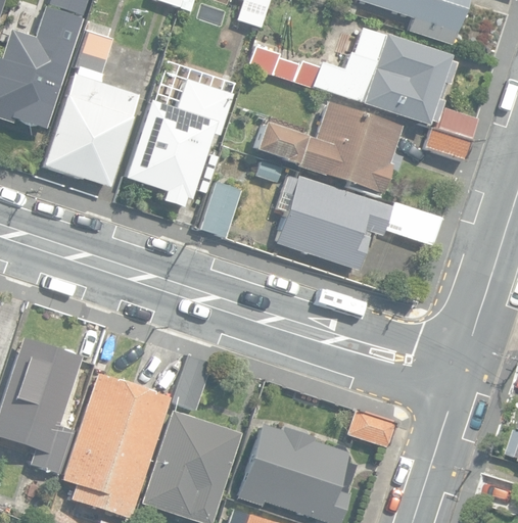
[(244,0),(238,19),(261,28),(270,0),(244,0)]
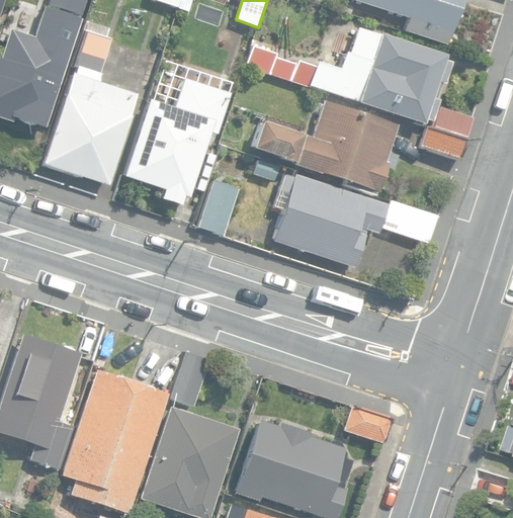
[(406,33),(449,48),(465,0),(350,0),(410,19),(406,33)]
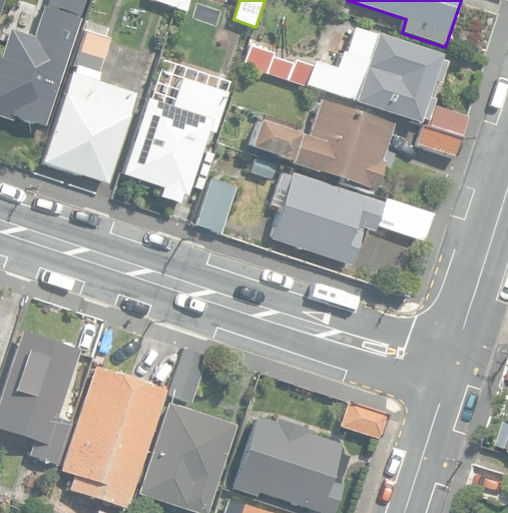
[(15,116),(46,126),(82,18),(45,6),(35,36),(12,28),(2,57),(0,56),(0,115),(14,120),(15,116)]
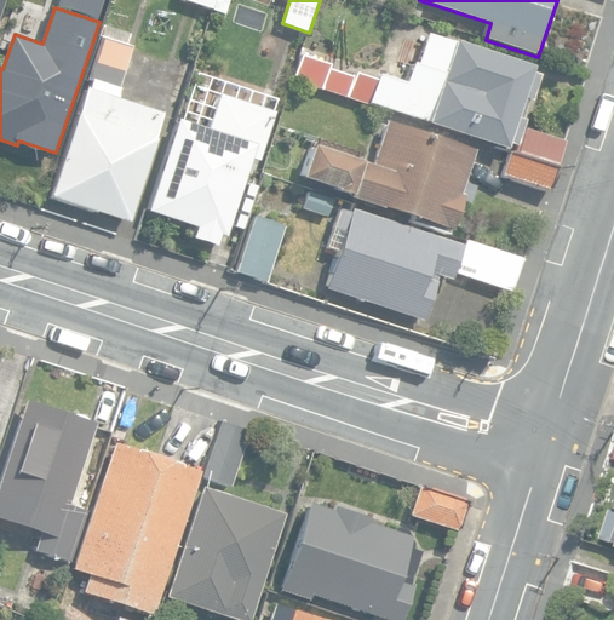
[(52,196),(130,222),(158,139),(156,138),(165,113),(121,98),(125,87),(121,86),(135,45),(130,44),(133,34),(107,26),(103,36),(90,79),(95,80),(91,89),(89,87),(52,196)]
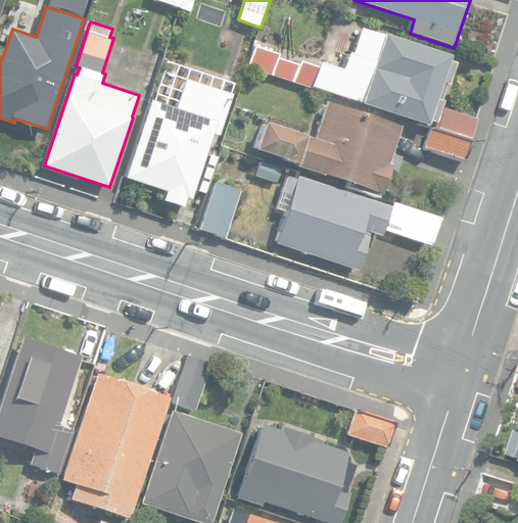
[(362,103),(428,125),(429,120),(436,123),(443,101),(441,100),(446,84),(450,85),(456,63),(449,60),(451,55),(384,34),(376,60),(368,57),(364,69),(357,67),(355,76),(340,70),(339,73),(327,69),(322,87),(363,100),(362,103)]
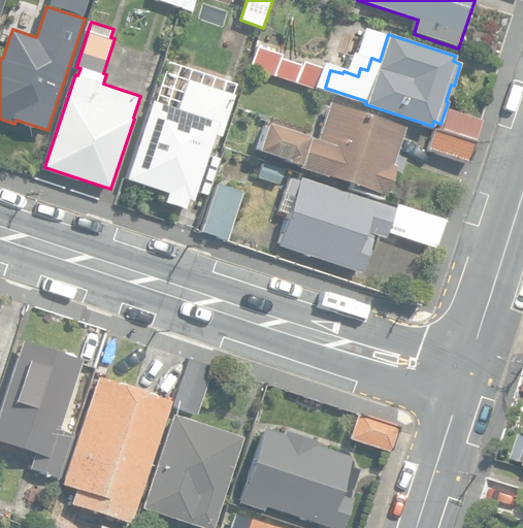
[(165,202),(186,209),(189,199),(193,201),(220,124),(218,123),(218,122),(221,113),(211,110),(217,95),(196,88),(207,53),(189,46),(181,70),(180,69),(173,89),(161,85),(155,102),(154,101),(127,179),(168,193),(165,202)]
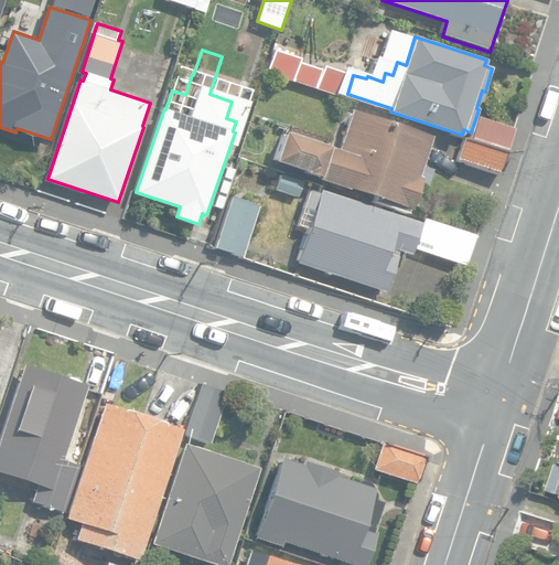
[(269,72),(316,87),(320,77),(303,72),(307,61),(302,60),(303,59),(277,50),(269,72)]
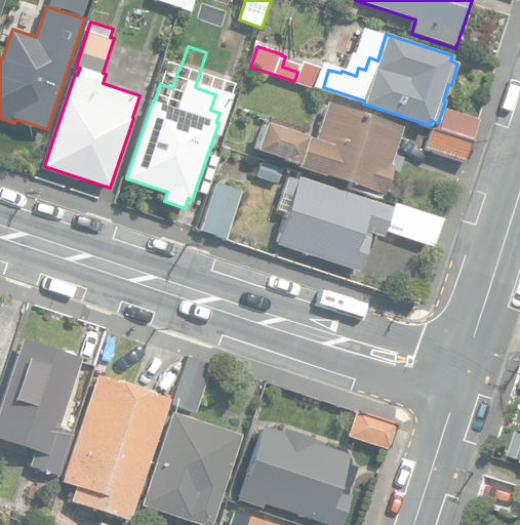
[(297,81),(318,87),(324,68),(304,62),(297,81)]
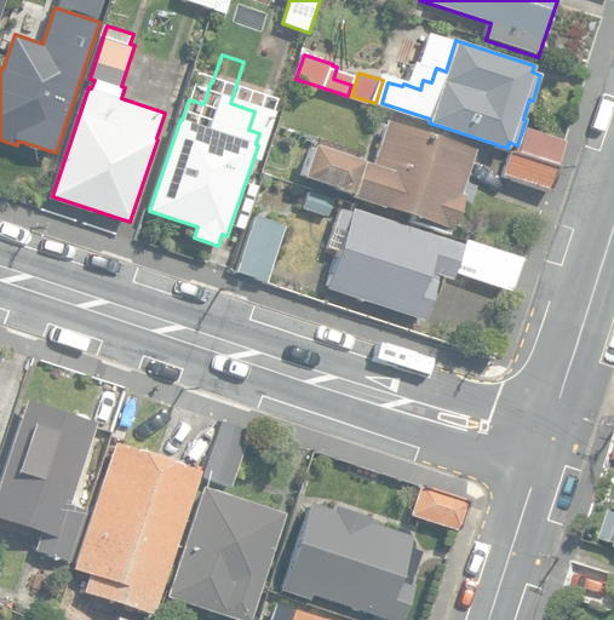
[(454,230),(464,200),(472,202),(477,187),(466,183),(477,150),(388,121),(374,165),(313,144),(302,178),(349,193),(348,196),(454,230)]
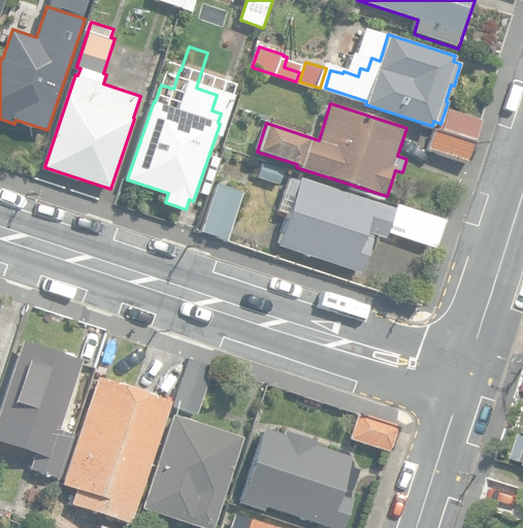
[(444,130),(477,140),(484,120),(451,109),(444,130)]
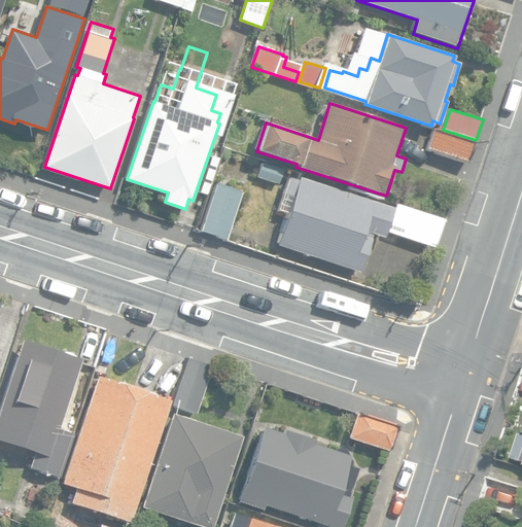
[(470,162),(477,141),(437,129),(430,149),(470,162)]
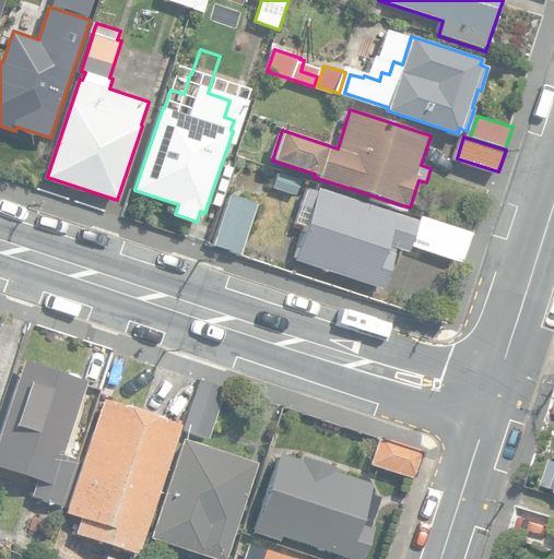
[(278,187),(299,193),(303,182),(282,176),(278,187)]
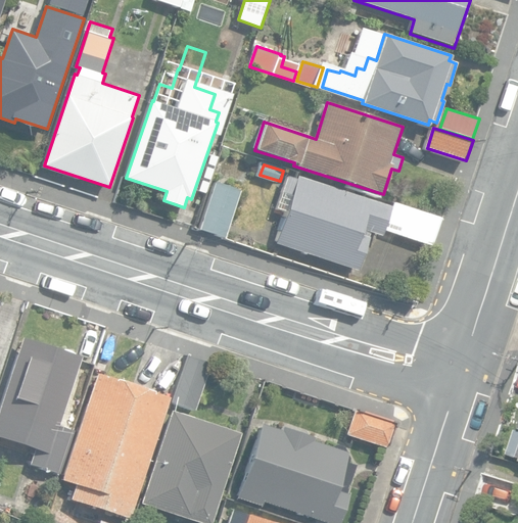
[(359,271),(365,253),(370,237),(369,237),(370,232),(382,236),(391,208),(298,177),(297,179),(289,176),(278,207),(287,210),(276,242),(308,253),(359,271)]
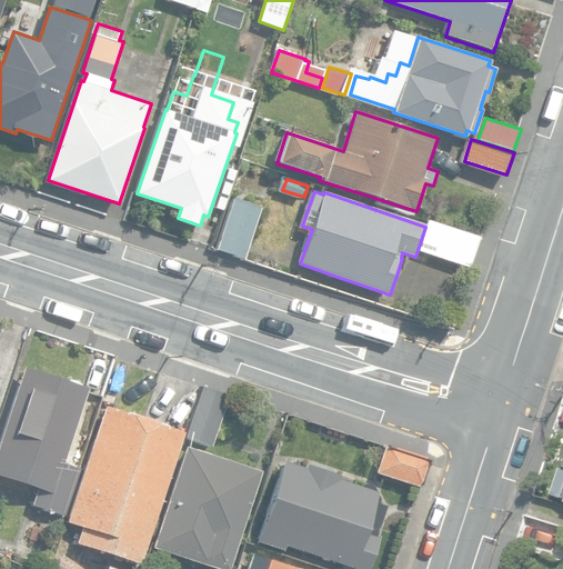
[(219,249),(248,259),(265,206),(235,196),(219,249)]
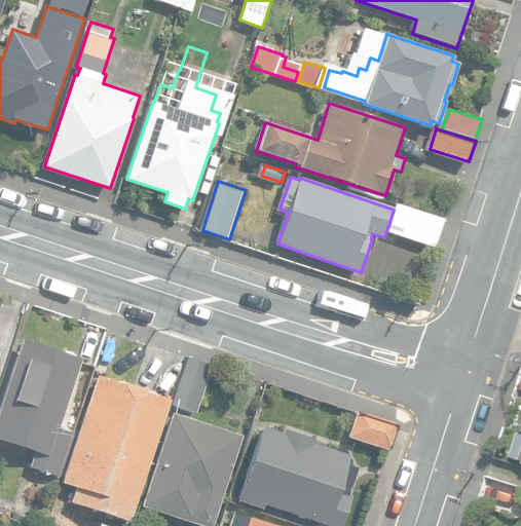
[(388,231),(436,247),(445,219),(399,203),(398,203),(388,231)]
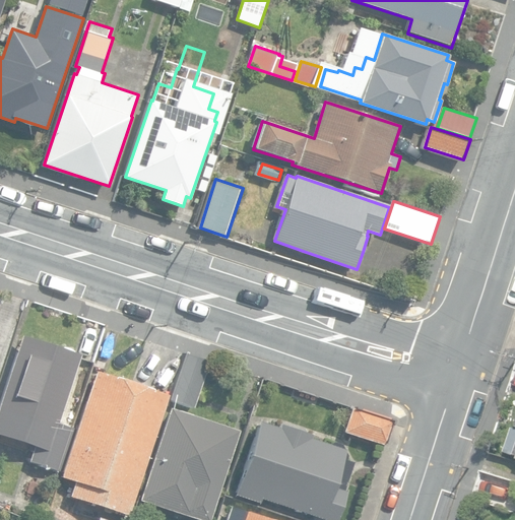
[(0,452),(31,461),(61,470),(75,428),(60,423),(82,354),(22,334),(0,405),(0,452)]
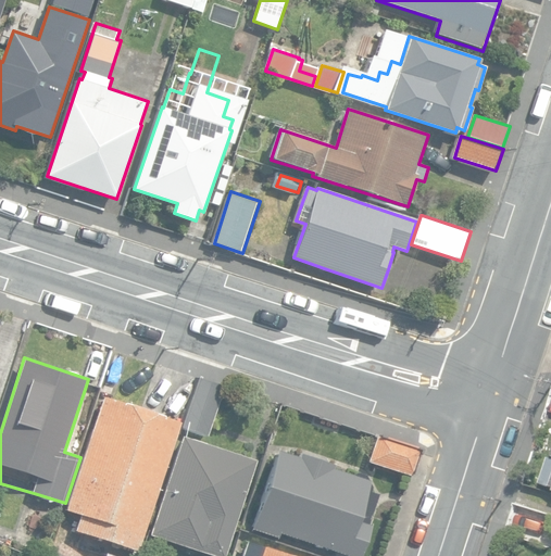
[(184,427),(210,437),(210,436),(227,386),(201,377),(184,427)]
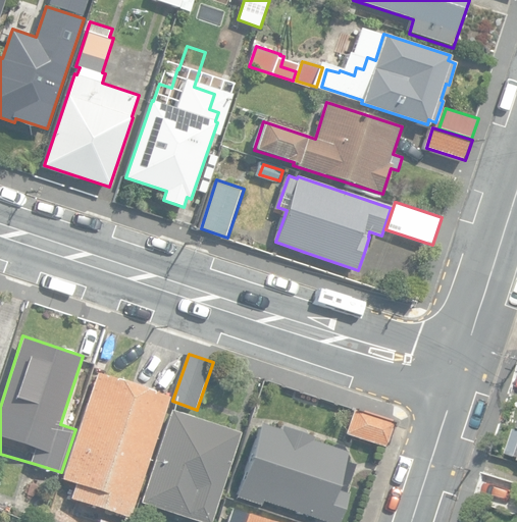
[(71,498),(131,517),(171,396),(99,372),(63,478),(76,482),(71,498)]
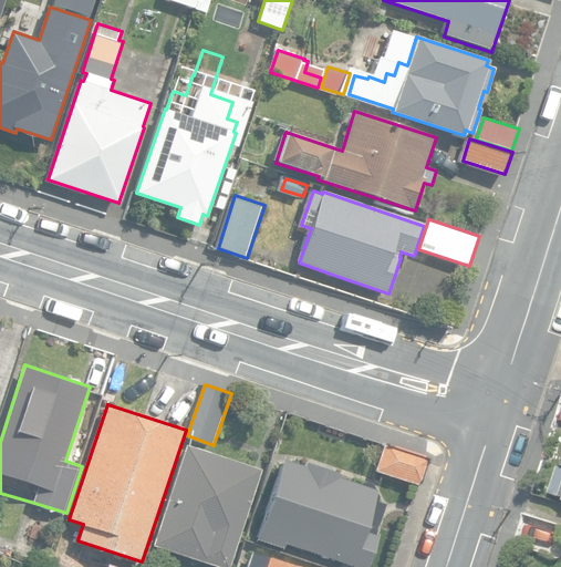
[(307,453),(310,443),(300,440),(297,450),(307,453)]
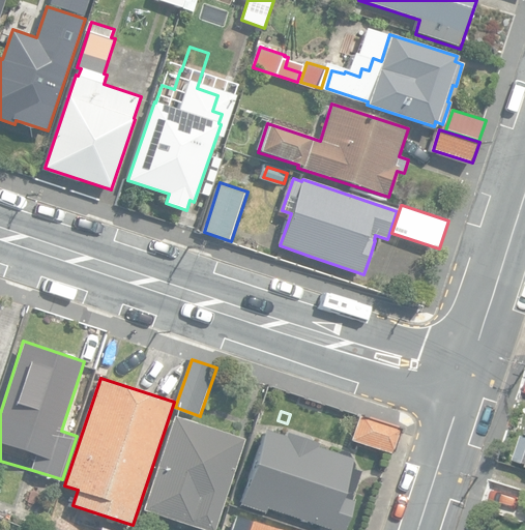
[(144,509),(207,529),(214,529),(244,438),(175,416),(174,415),(144,509)]
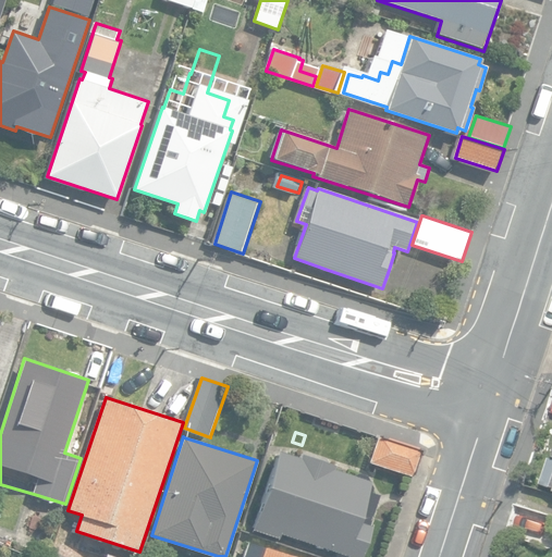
[(371,461),(414,475),(421,449),(379,436),(371,461)]
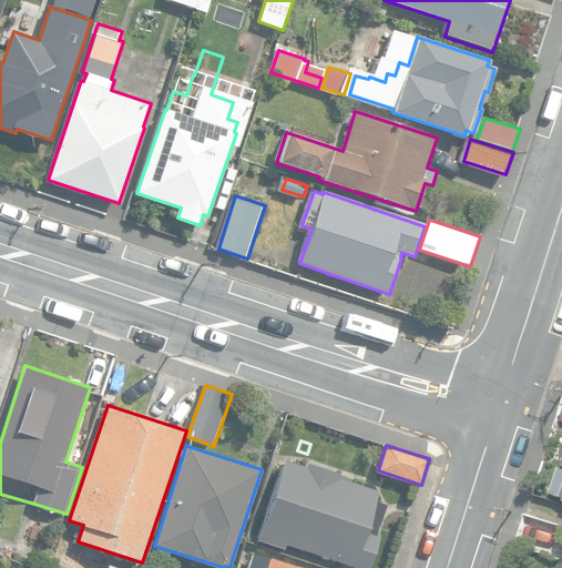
[(337,477),(285,459),(269,513),(264,510),(262,517),(266,518),(258,540),(284,549),(287,544),(327,558),(357,567),(366,567),(377,538),(368,536),(381,495),(354,486),(355,483),(349,480),(348,477),(339,475),(337,477)]
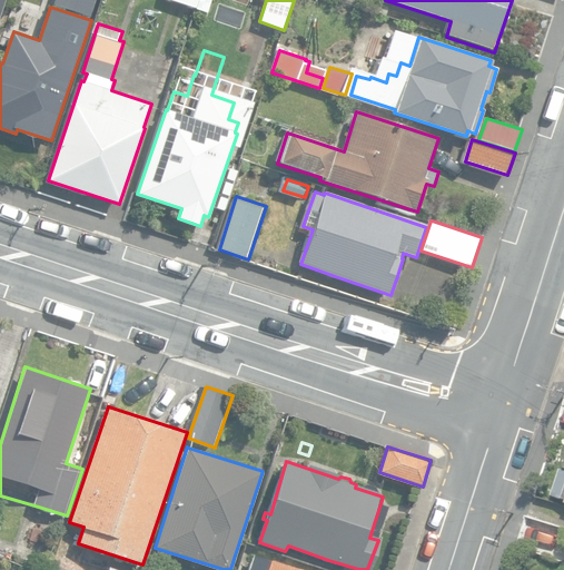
[(300,569),(255,556),(249,569),(300,569)]
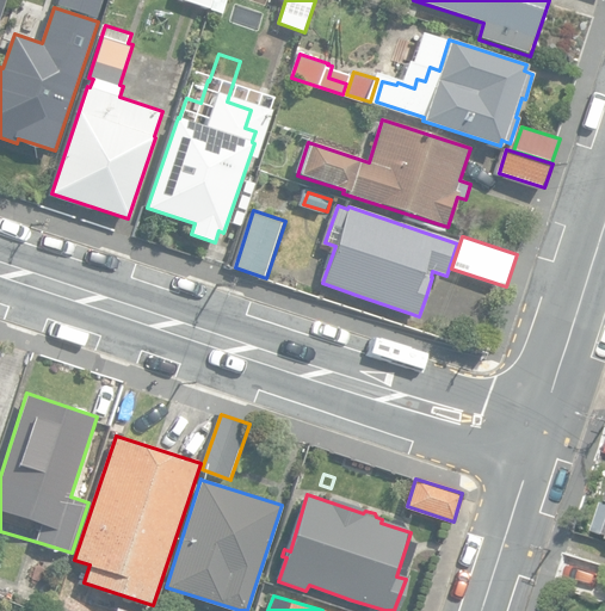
All buildings are outlined.
